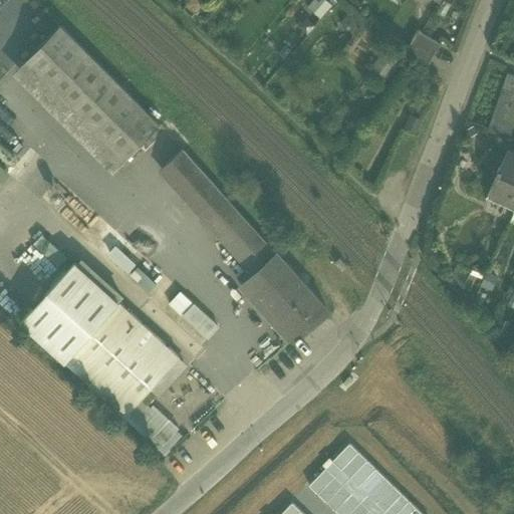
[(160,125),(59,26),(21,64),(120,165),(160,125)]
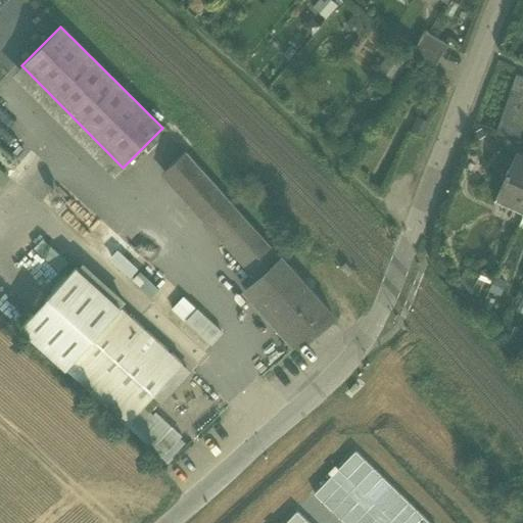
[(424,30),(408,56),(430,69),(445,43),(424,30)]
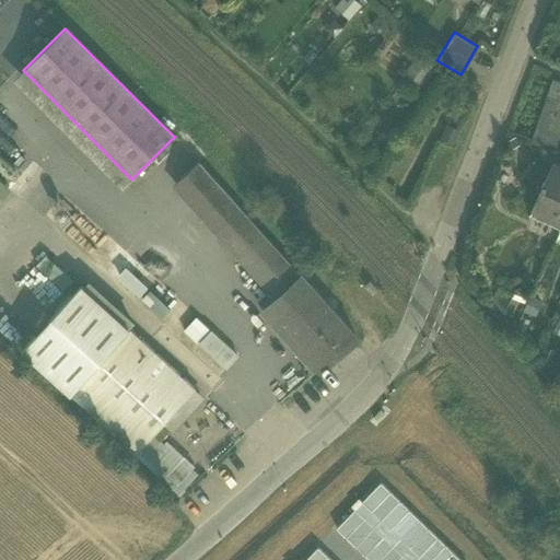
[(405,72),(420,83),(431,69),(415,58),(405,72)]
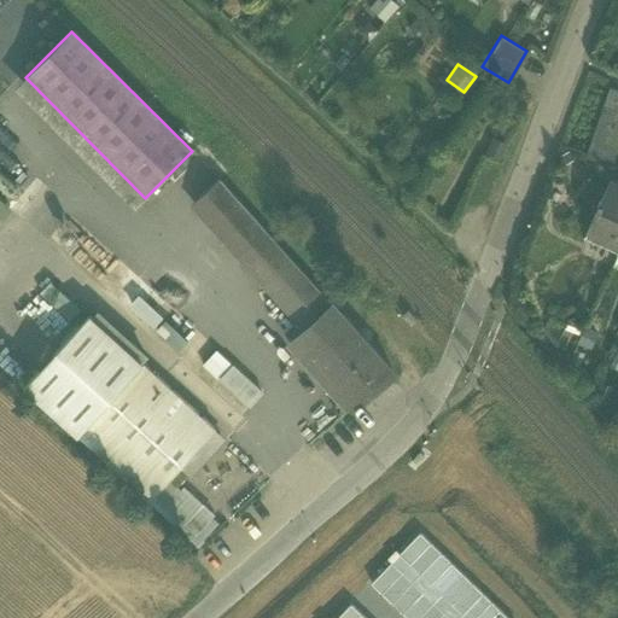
[(617,91),(610,88),(605,103),(617,106),(617,91)]
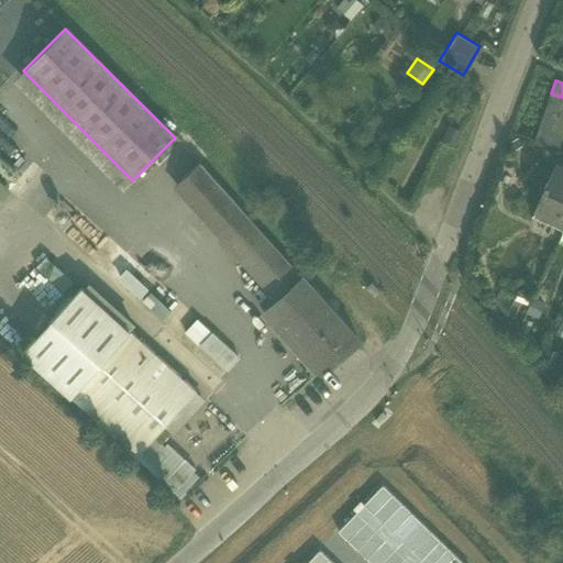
[(562,97),(551,94),(547,106),(562,111),(562,97)]
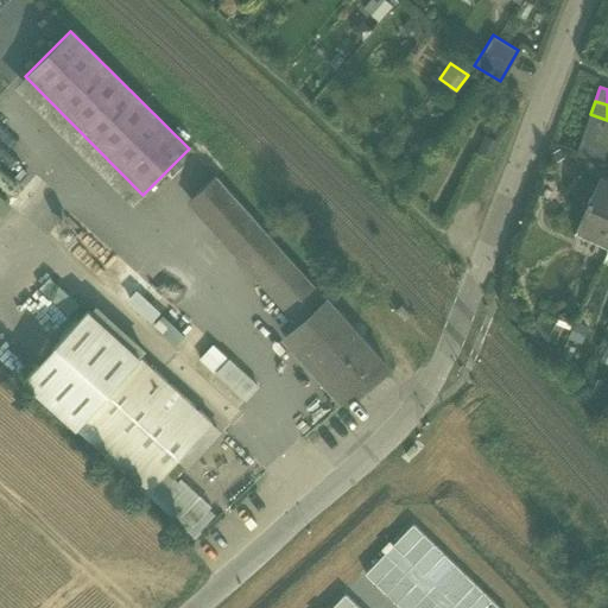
[(35,138),(0,107),(0,178),(1,179),(35,138)]
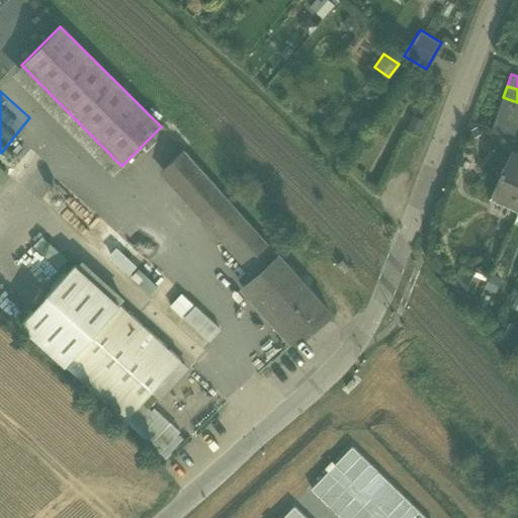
[(517,102),(503,97),(499,109),(517,115),(517,102)]
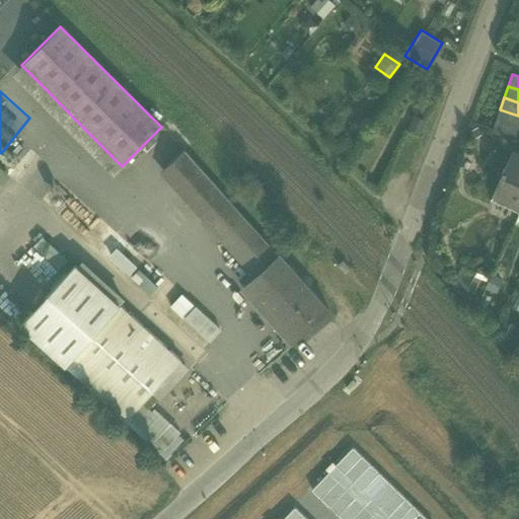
[(518,126),(518,116),(500,109),(496,121),(518,129),(518,126)]
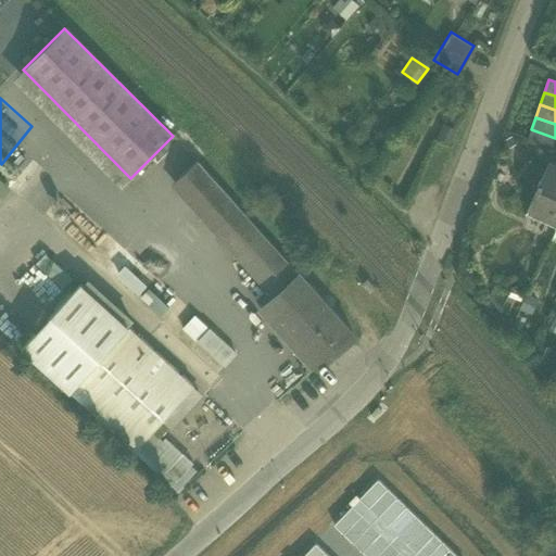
[(555,138),(531,129),(527,142),(551,150),(555,138)]
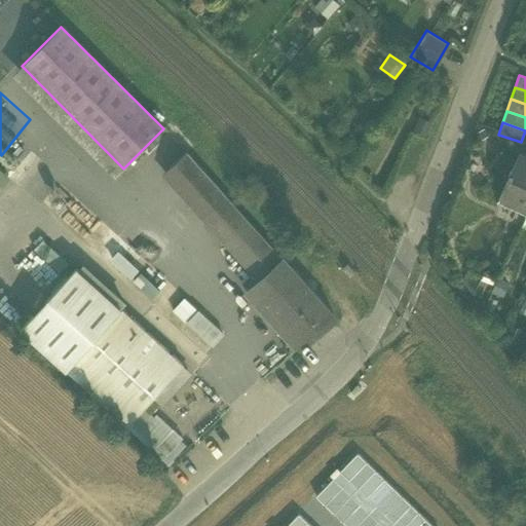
[(332,314),(186,154),(164,173),(259,277),(249,288),(283,326),(276,330),(294,350),(332,314)]
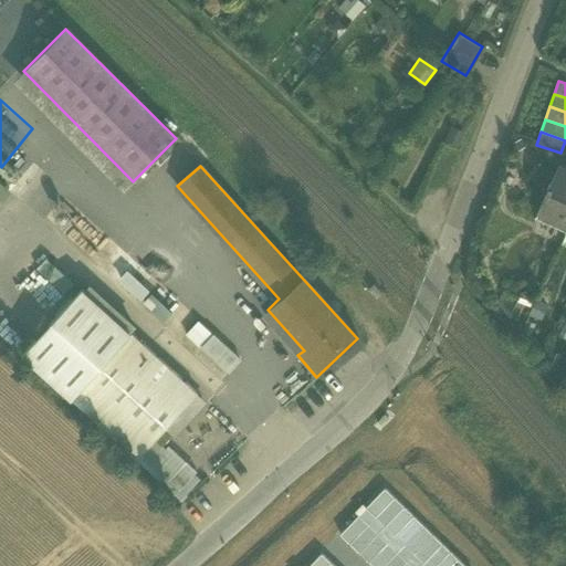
[(565,229),(565,170),(559,168),(537,217),(565,229)]
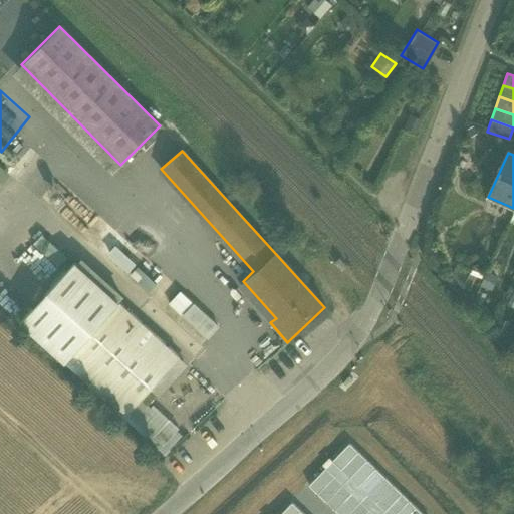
[(134,273),(150,289),(170,269),(154,253),(134,273)]
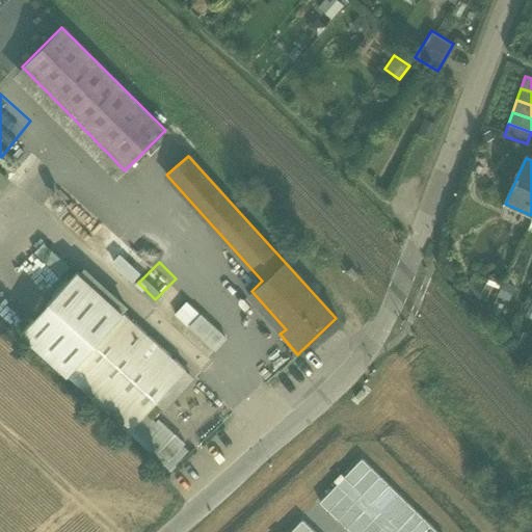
[(350,267),(345,271),(353,281),(358,276),(350,267)]
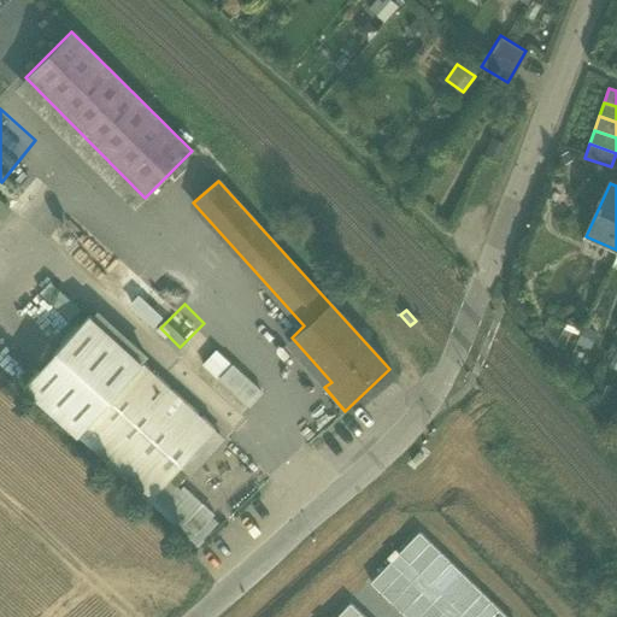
[(215,429),(89,316),(24,387),(150,501),(169,480),(176,486),(181,480),(187,475),(180,469),(215,429)]
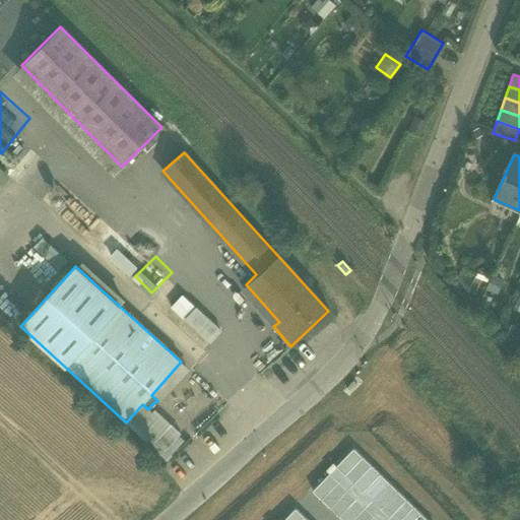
[(181,294),(169,307),(207,343),(219,330),(181,294)]
